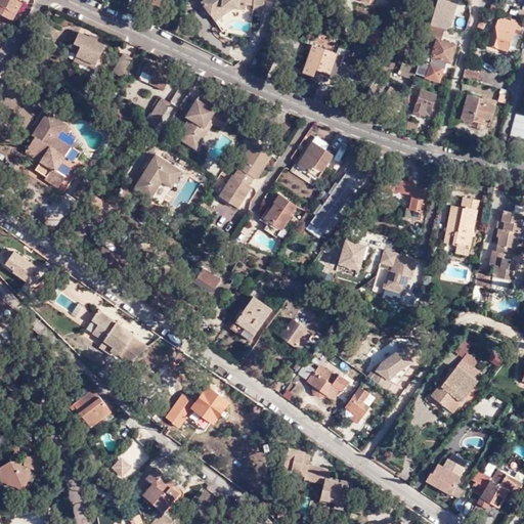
[(18,0),(0,0),(0,12),(8,18),(10,18),(20,2),(18,1),(18,0)]
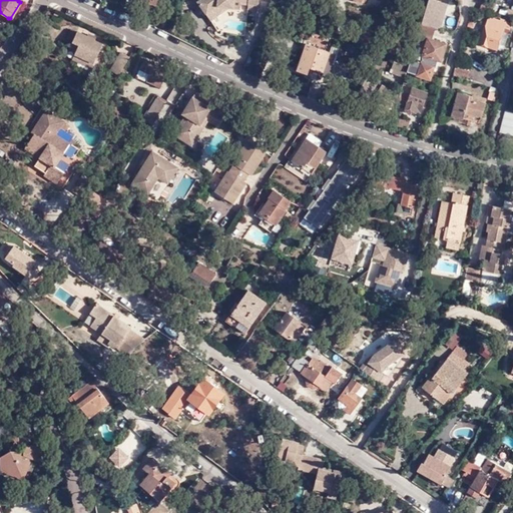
[(198,0),(197,1),(206,14),(217,6),(230,8),(240,9),(240,4),(240,0),(198,0)]
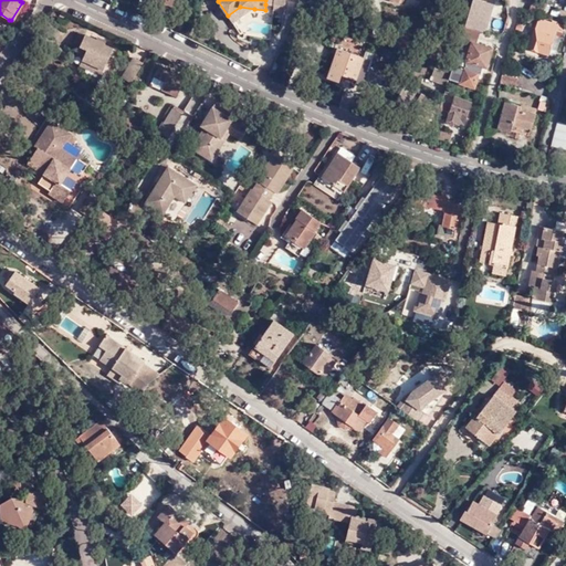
[(265,0),(265,4),(265,10),(274,10),(274,6),(274,0),(265,0)]
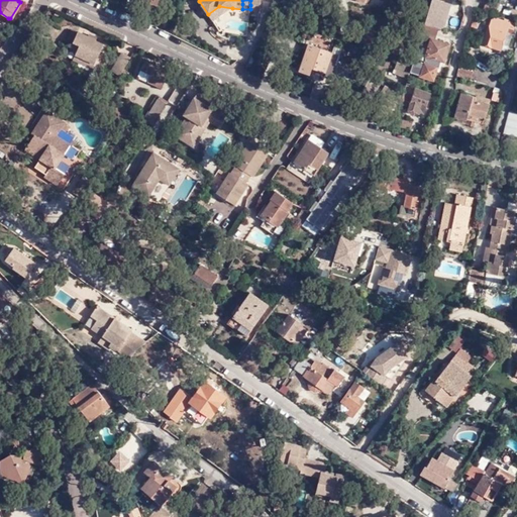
[(448,0),(430,0),(424,24),(438,29),(441,30),(450,1),(448,0)]
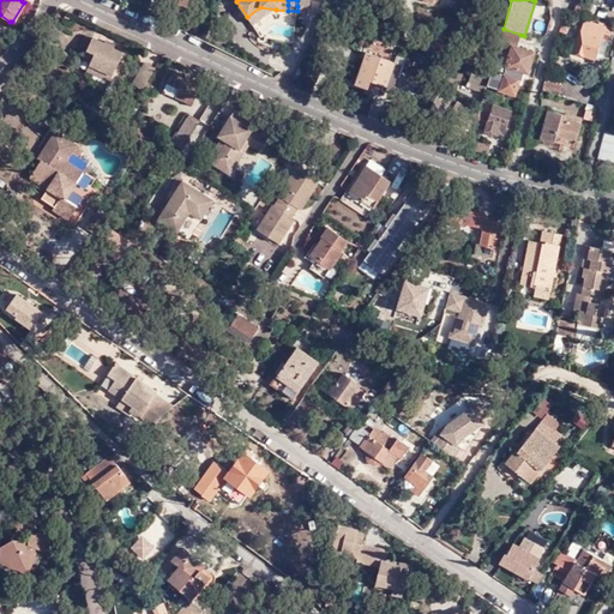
[(585,0),(576,0),(573,8),(588,14),(591,2),(585,0)]
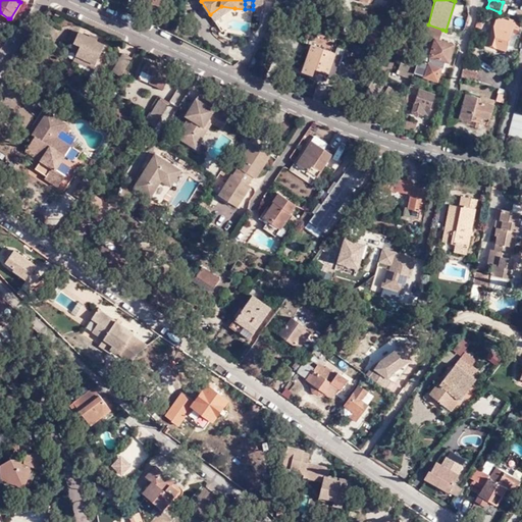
[(221,6),(210,14),(215,21),(235,8),(221,6)]
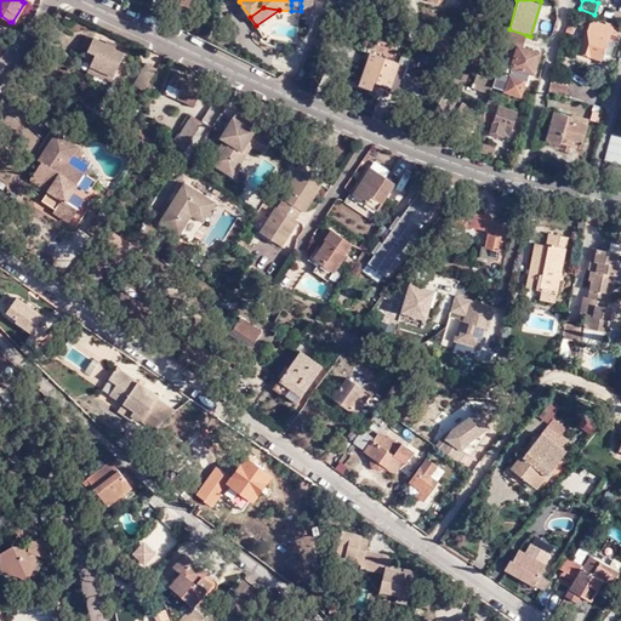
[(611,27),(590,20),(580,51),(602,58),(610,32),(617,34),(620,27),(611,24),(611,27)]
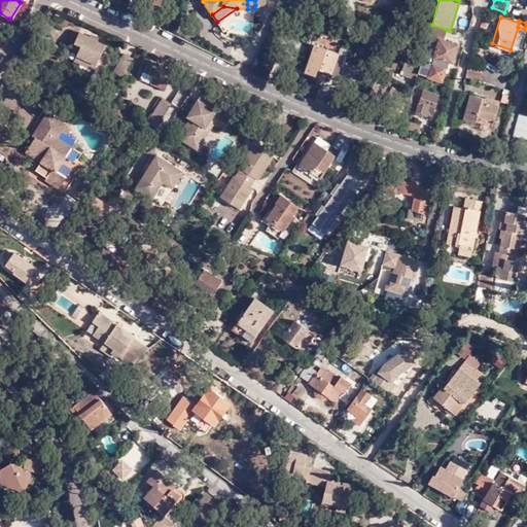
[(447,30),(432,25),(430,33),(445,38),(447,30)]
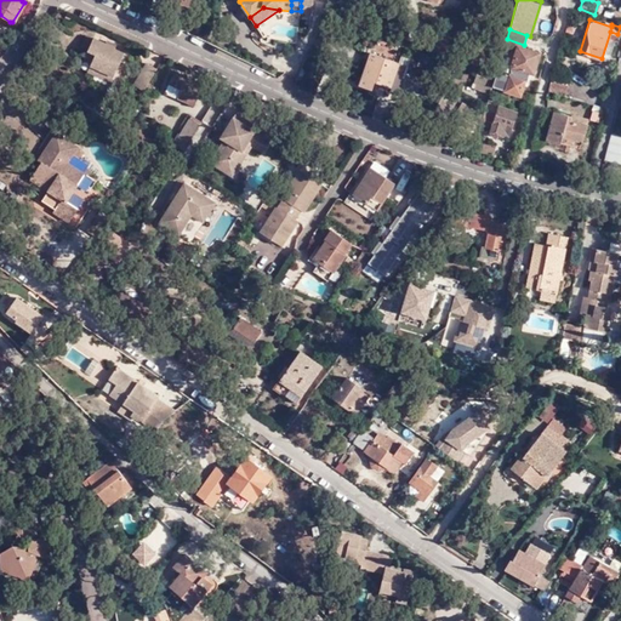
[(81,47),(87,50),(93,38),(86,35),(81,47)]
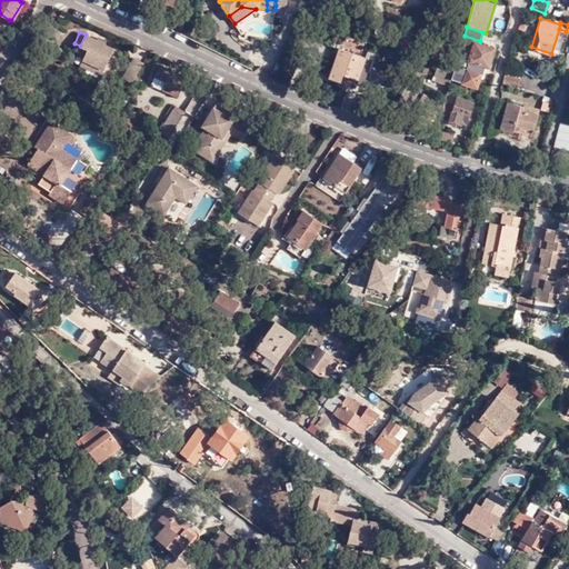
[(88,49),(86,55),(83,61),(105,70),(107,65),(115,49),(106,45),(106,43),(86,35),(80,46),(88,49)]
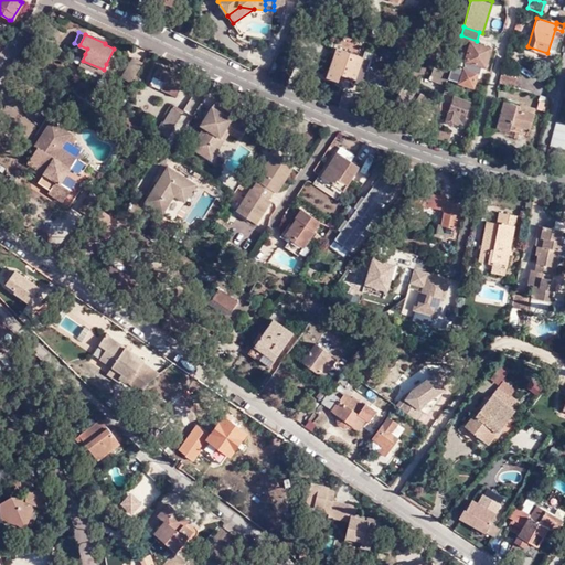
[(461,35),(459,44),(466,46),(467,42),(471,43),(476,44),(477,41),(461,35)]
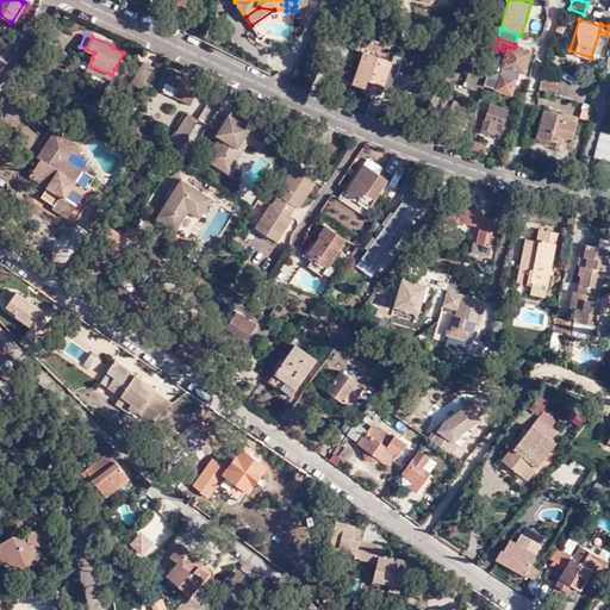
[(514,48),(509,47),(499,75),(489,72),(486,80),(484,86),(511,94),(515,82),(517,83),(521,73),(523,74),(529,54),(514,48)]
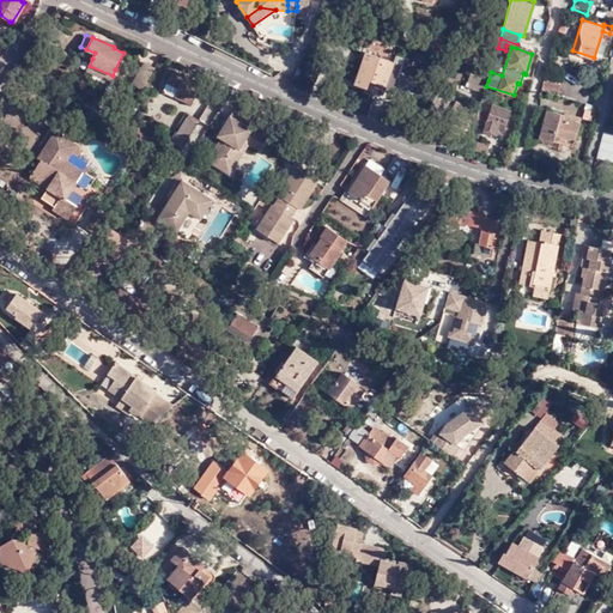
[(354,84),(366,87),(369,80),(386,86),(394,62),(365,52),(354,84)]
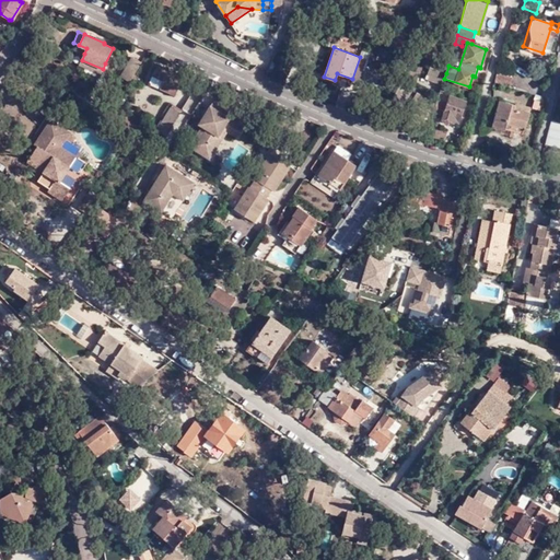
[(307,56),(296,51),(292,65),(302,68),(307,56)]
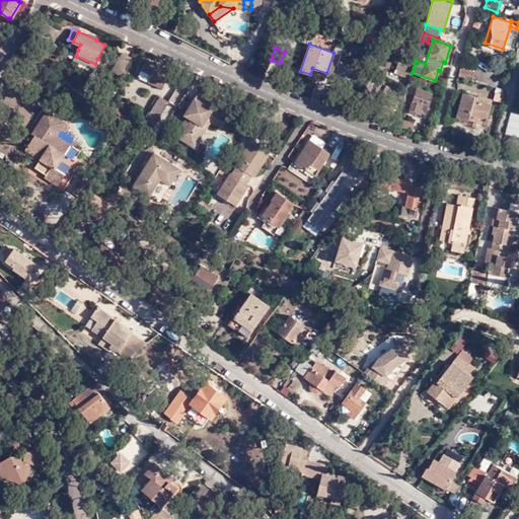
[(124,53),(113,70),(119,75),(131,57),(124,53)]
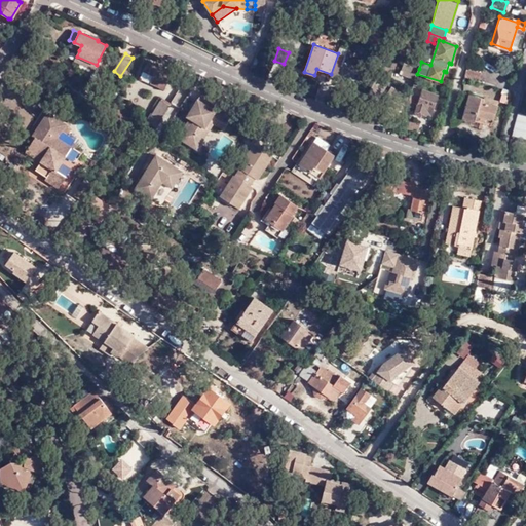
[(346,55),(338,53),(331,74),(330,77),(337,79),(346,55)]
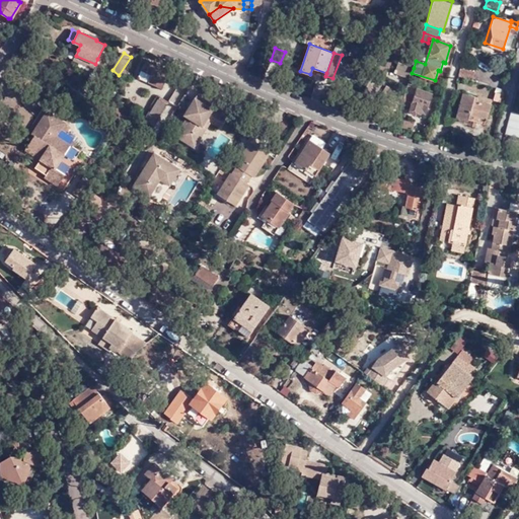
[(168,72),(145,62),(141,69),(152,73),(148,81),(161,87),(168,72)]
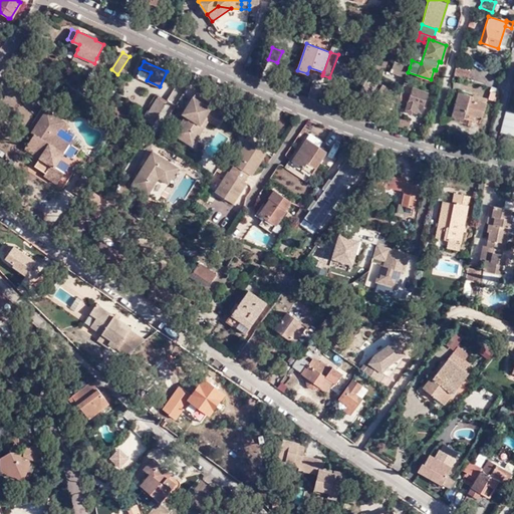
[(470,69),(457,65),(454,74),(468,78),(470,69)]
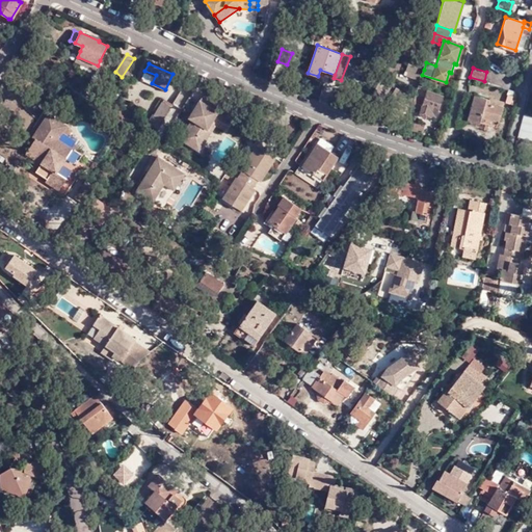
[(334,78),(335,75),(320,70),(318,76),(331,80),(334,78)]
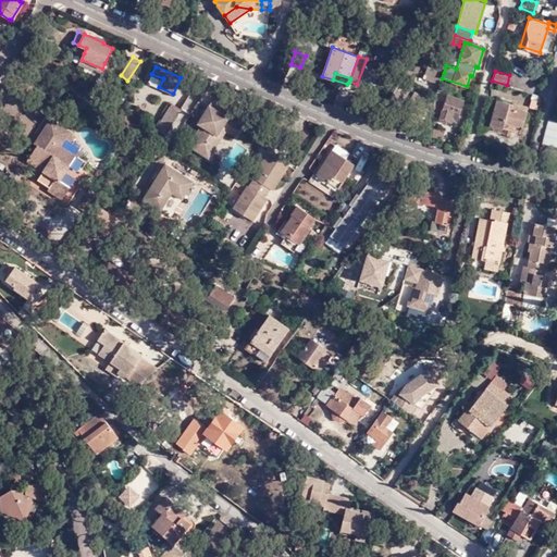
[(163,78),(151,74),(148,82),(159,87),(163,78)]
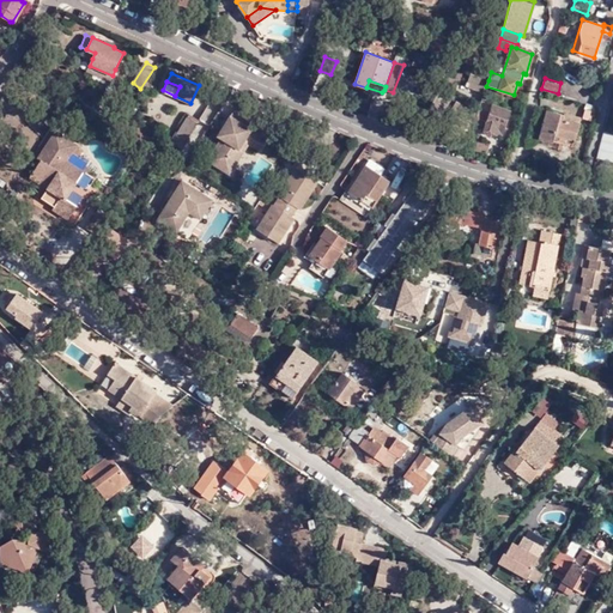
[(439,91),(431,108),(443,114),(451,98),(439,91)]
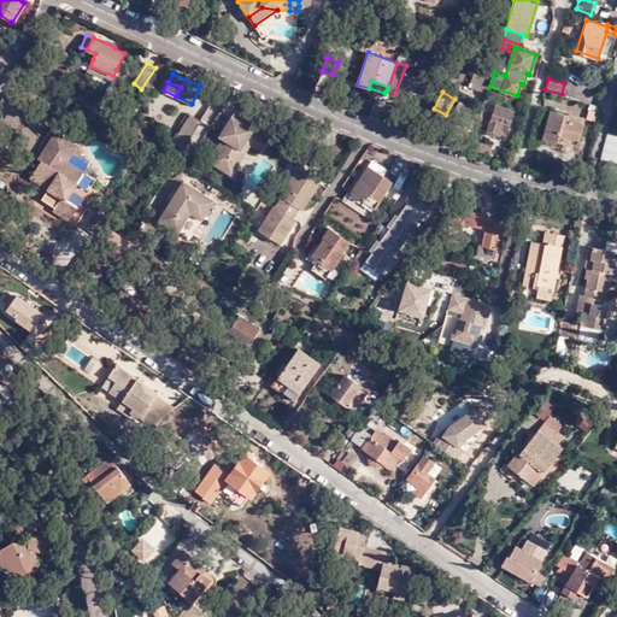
[(460,103),(457,111),(477,125),(481,116),(460,103)]
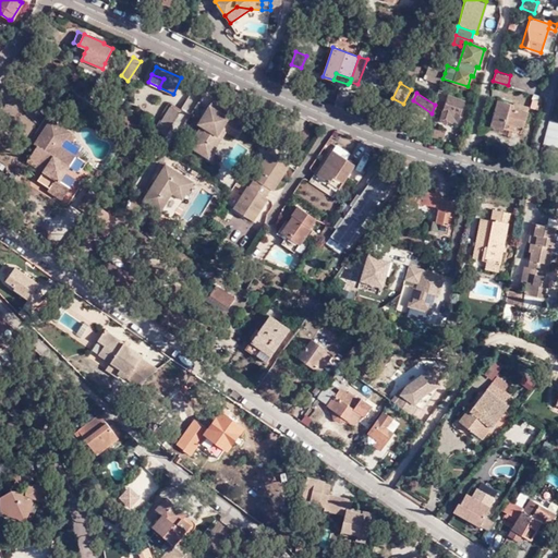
[(447,96),(447,97),(439,120),(440,122),(446,124),(448,123),(449,121),(451,114),(460,117),(465,101),(447,96)]
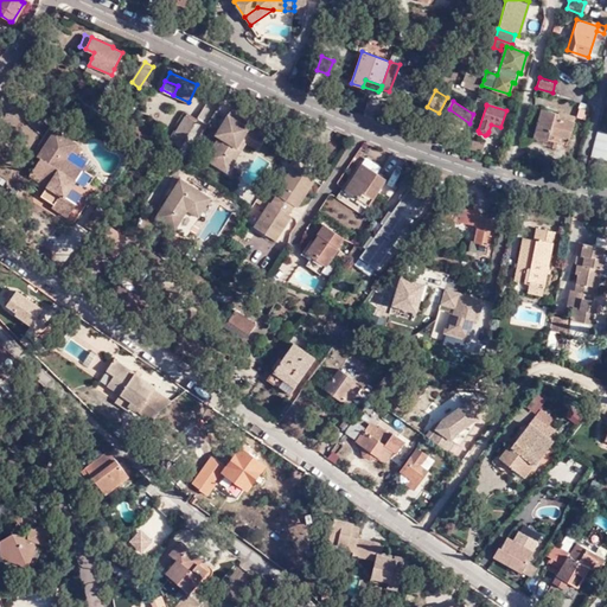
[(205,158),(222,168),(229,157),(227,155),(232,146),(241,151),(246,142),(256,149),(264,136),(249,127),(254,121),(232,107),(221,126),(224,128),(218,138),(205,158)]
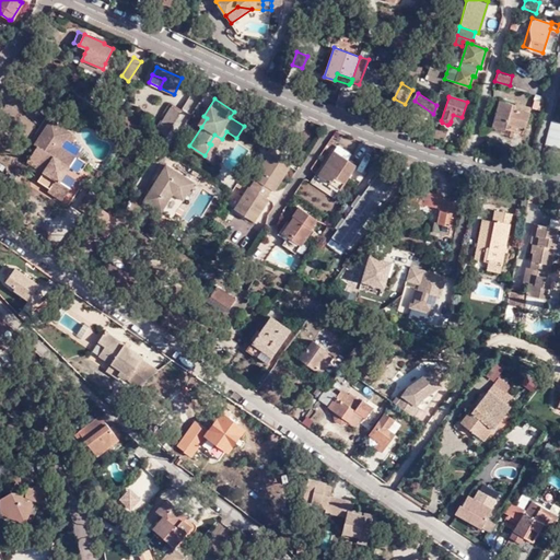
[(518,126),(527,128),(532,112),(515,107),(516,105),(500,100),(492,124),(517,130),(518,126)]
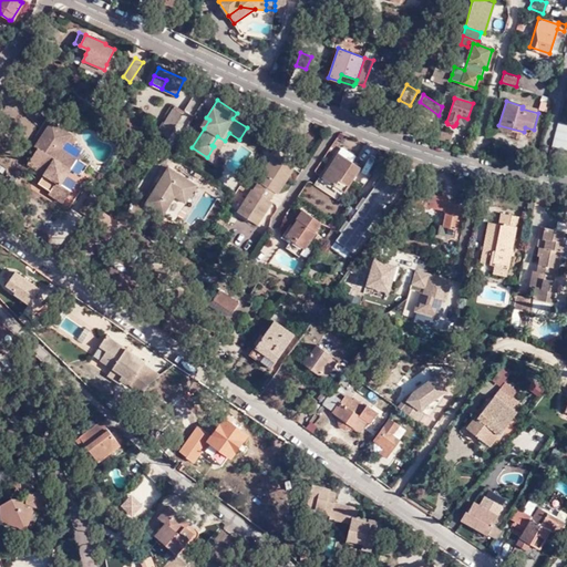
[(158,131),(168,136),(183,112),(174,106),(158,131)]
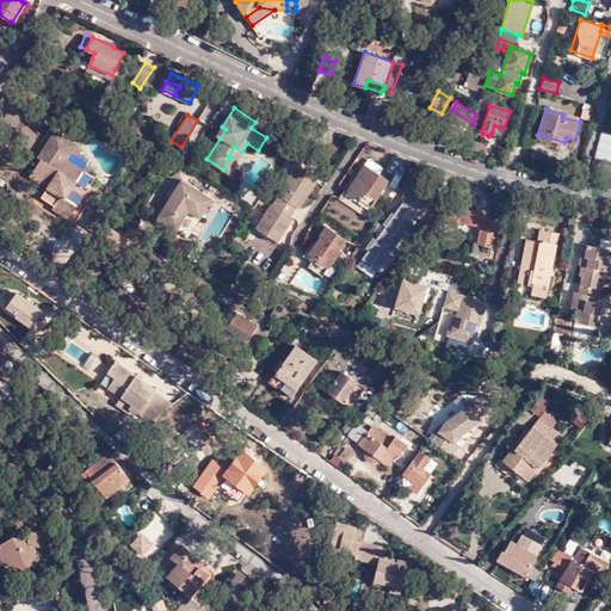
[(308,125),(298,118),(290,131),(300,137),(308,125)]
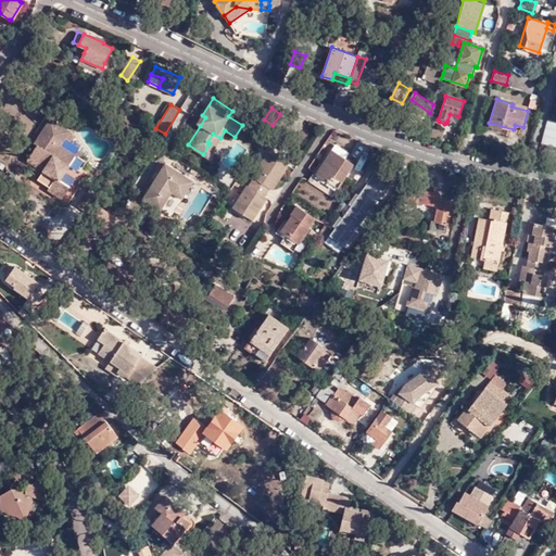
[(389,128),(397,131),(405,111),(396,109),(389,128)]
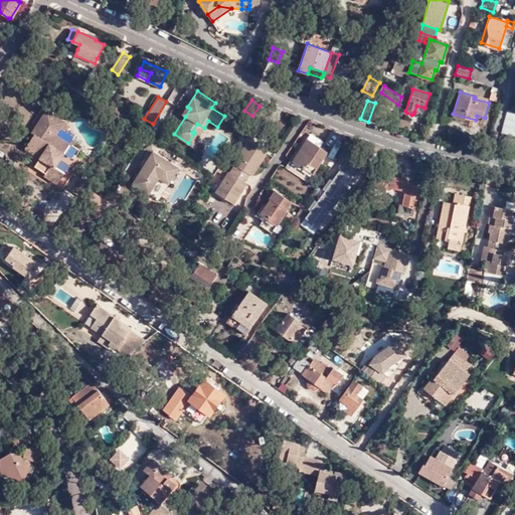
[(270,110),(260,106),(252,116),(262,122),(270,110)]
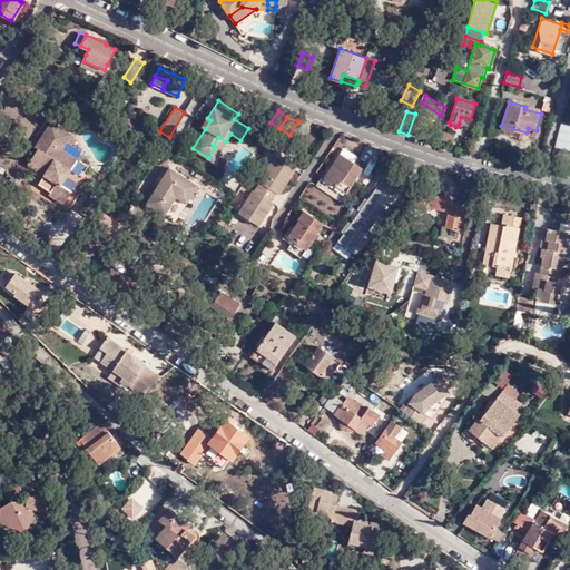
[(468,126),(470,119),(461,117),(459,124),(468,126)]
